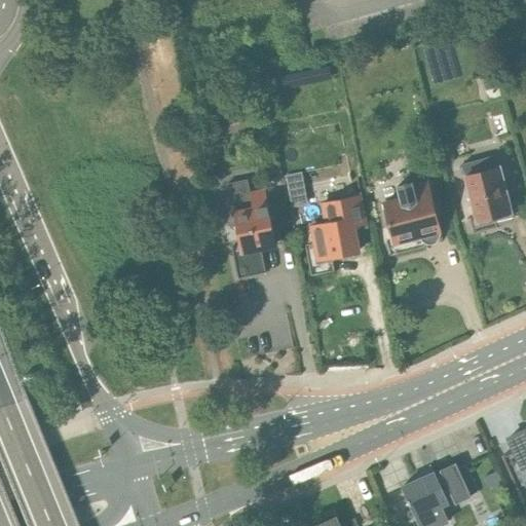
[(474,233),(496,228),(494,222),(513,217),(497,155),(463,164),(477,216),(468,218),(474,233)]
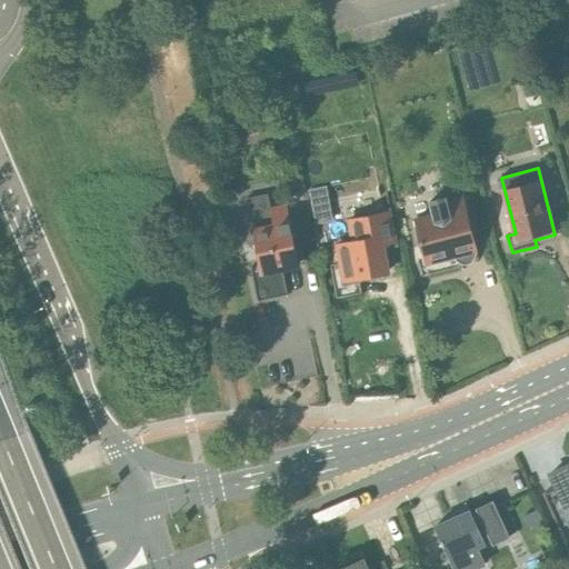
[(422,277),(476,263),(479,258),(460,183),(442,188),(445,197),(431,200),(436,215),(417,220),(427,259),(418,261),(422,277)]
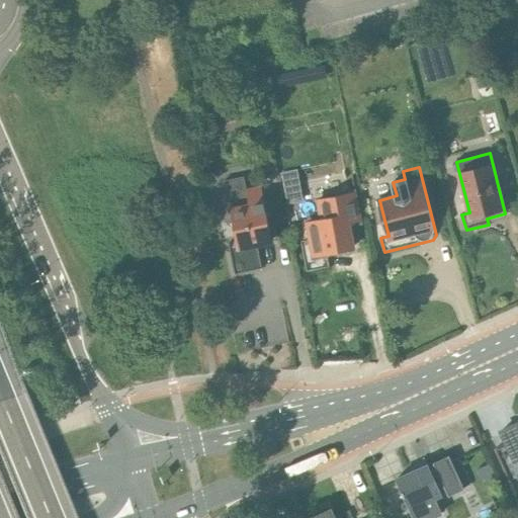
[(227,214),(225,219),(226,222),(228,226),(234,226),(238,248),(229,250),(234,275),(261,269),(256,244),(272,241),(262,187),(248,189),(246,176),(225,180),(228,193),(231,211),(227,214)]
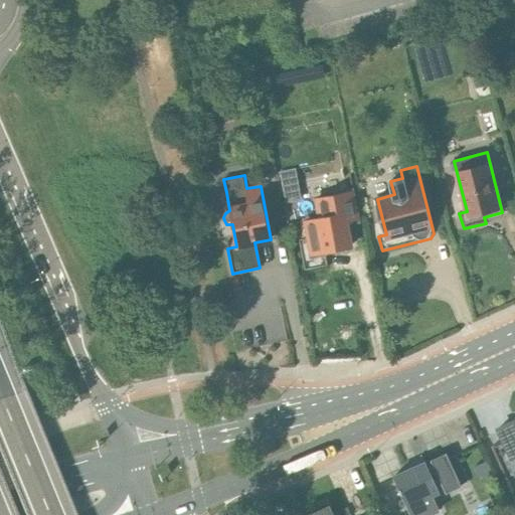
[(298,190),(282,193),(284,204),(300,201),(298,190)]
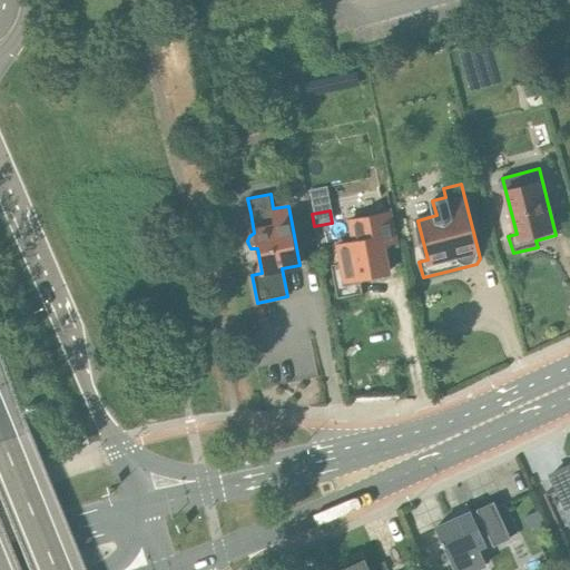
[(336,298),(362,294),(360,281),(387,275),(384,255),(387,254),(385,246),(395,244),(389,213),(351,219),(355,242),(341,244),(344,265),(331,267),(336,298)]
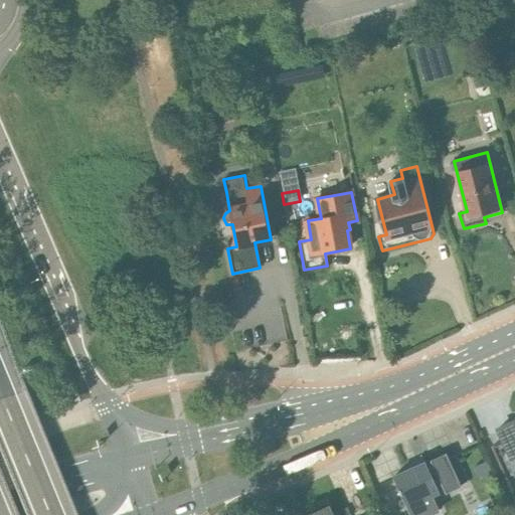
[(503,442),(491,448),(499,465),(511,460),(514,458),(514,422),(498,431),(503,442)]
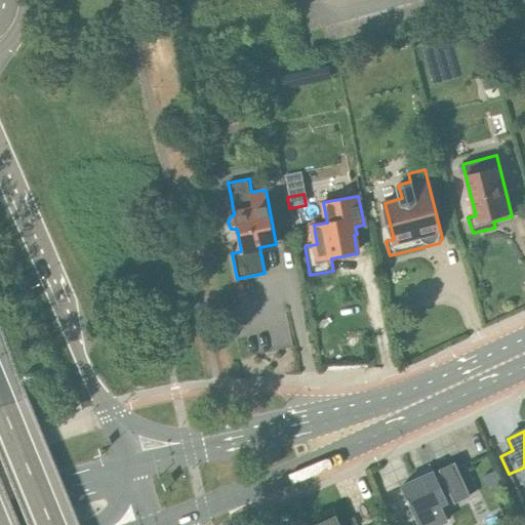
[(455,502),(456,503),(471,497),(471,496),(479,492),(466,465),(457,469),(455,462),(440,470),(443,476),(437,479),(434,472),(402,486),(408,499),(407,500),(409,506),(411,505),(417,518),(417,517),(420,524),(439,524),(447,522),(442,511),(449,508),(448,507),(455,502)]
